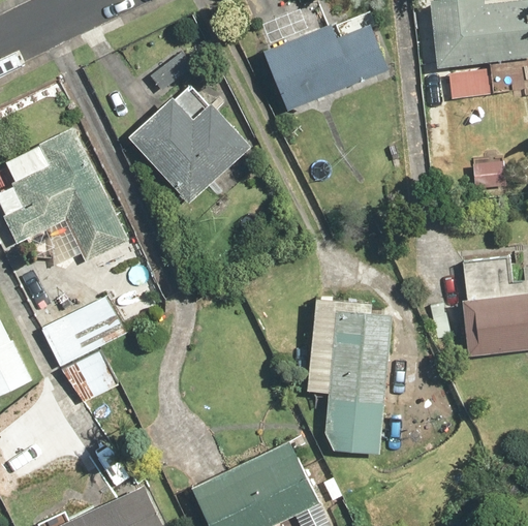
[(478,0),(432,0),(439,68),(527,59),(527,6),(480,11),(478,0)]
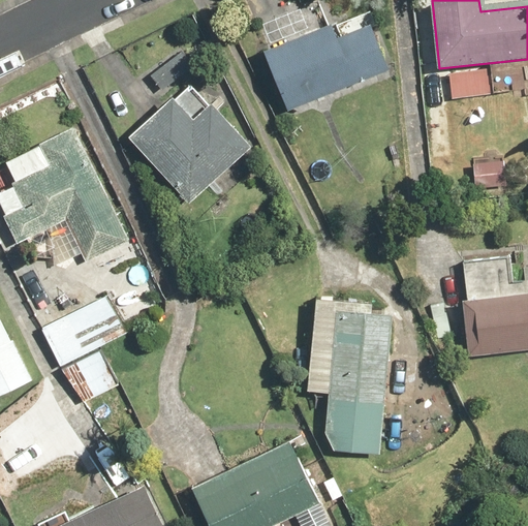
[(264,52),(287,112),(387,70),(364,11),(264,52)]
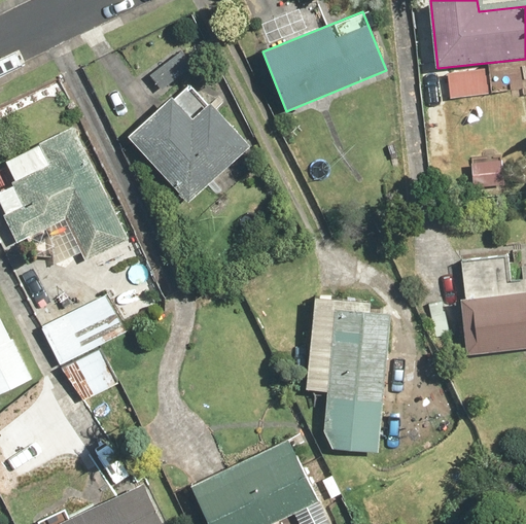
[(195,65),(182,50),(151,76),(164,91),(195,65)]
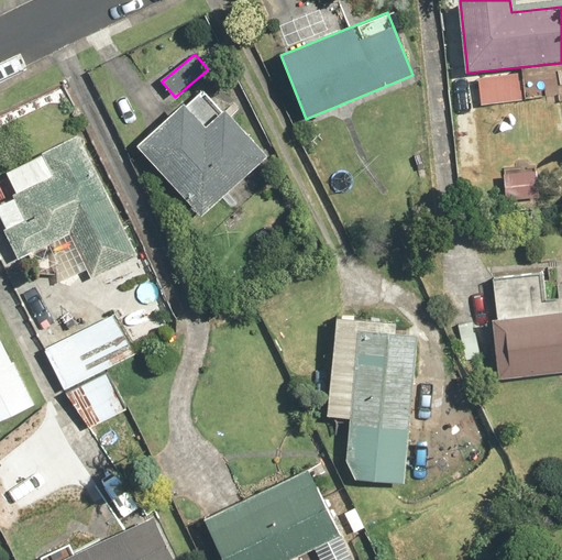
[(557,72),(527,70),(526,98),(557,99),(557,72)]
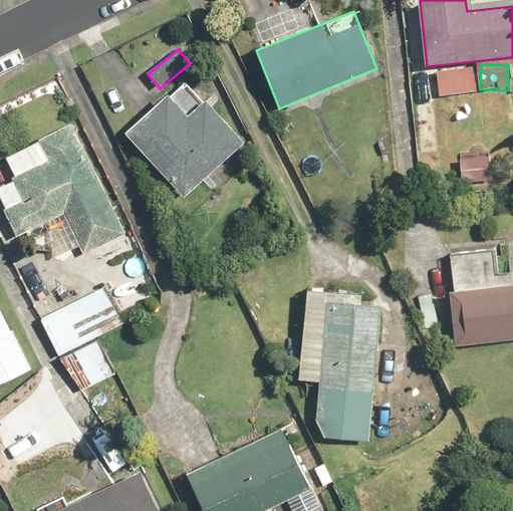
[(471,71),(436,72),(437,96),(472,94),(471,71)]
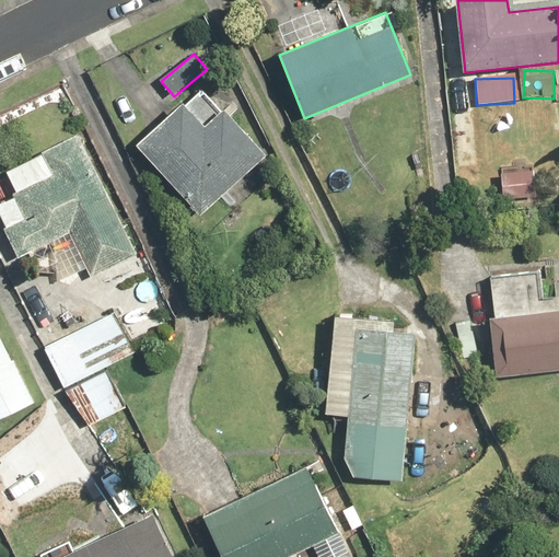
[(184,101),(135,146),(198,215),(266,154),(223,108),(206,125),(184,101)]
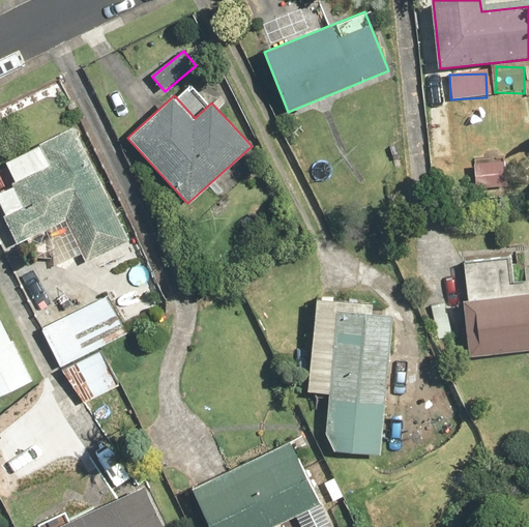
[(129,242),(77,128),(5,162),(16,183),(0,191),(0,207),(18,244),(39,234),(56,267),(82,256),(85,263),(129,242)]
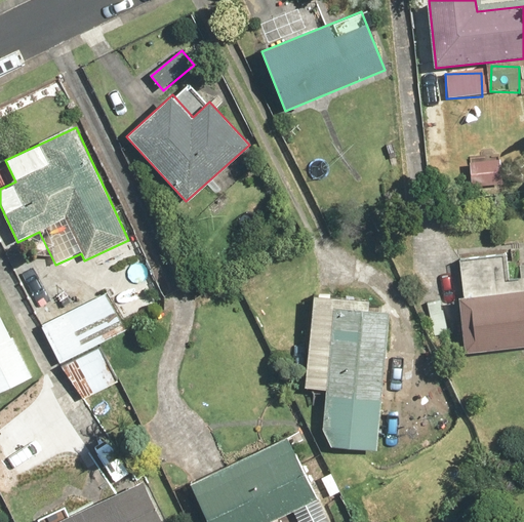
[(500,164),(471,163),(471,182),(499,183),(500,164)]
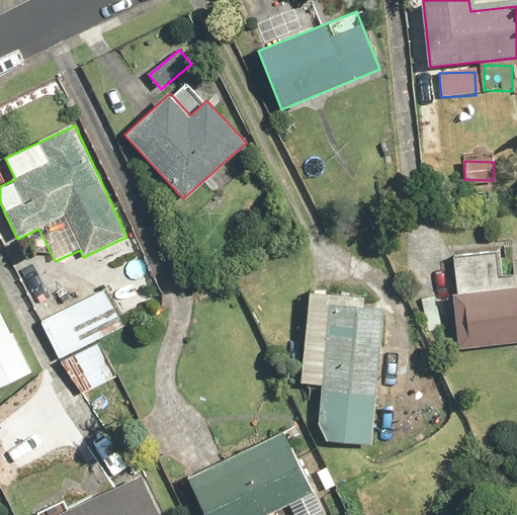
[(448,261),(458,347),(516,340),(516,279),(494,282),(491,256),(448,261)]
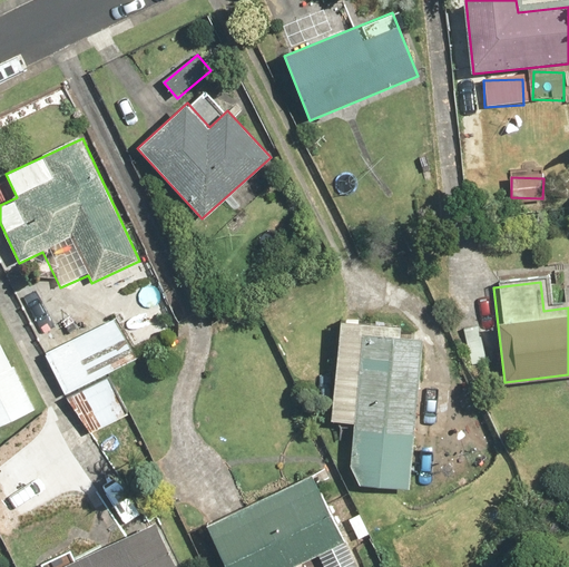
[(43,354),(65,394),(104,375),(136,358),(115,318),(43,354)]
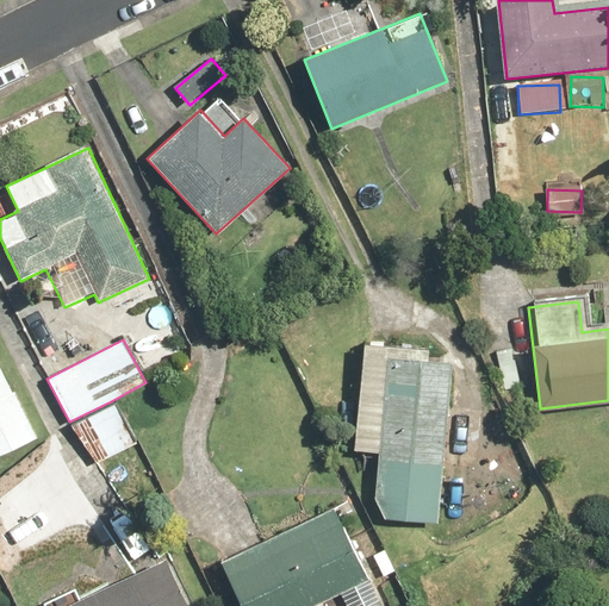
[(439,520),(452,361),(387,356),(376,516),(439,520)]
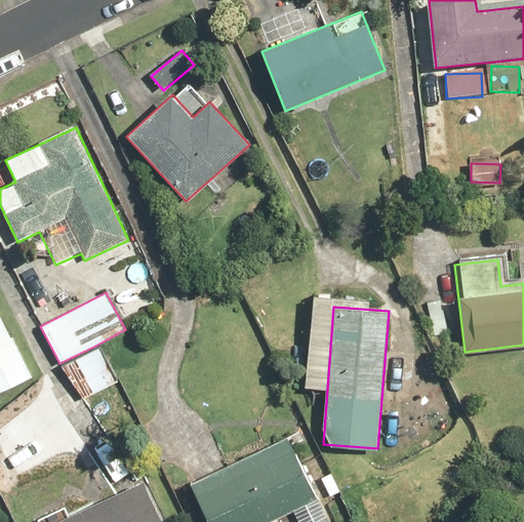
[(0,393),(30,379),(0,315),(0,393)]
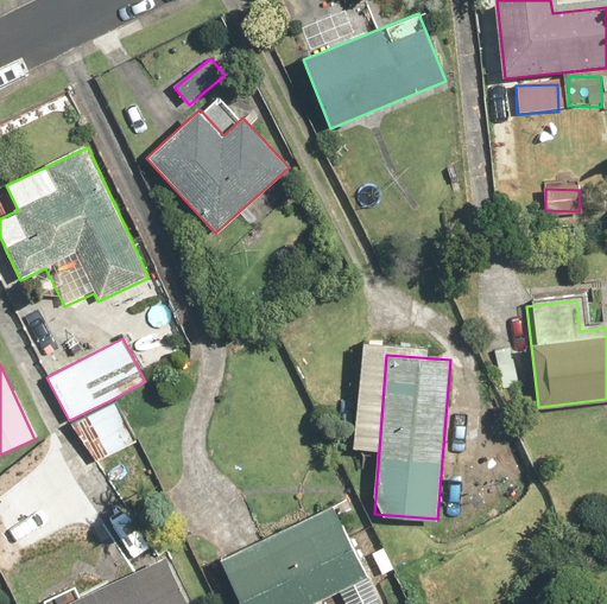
[(111,400),(69,420),(96,464),(134,445),(111,400)]
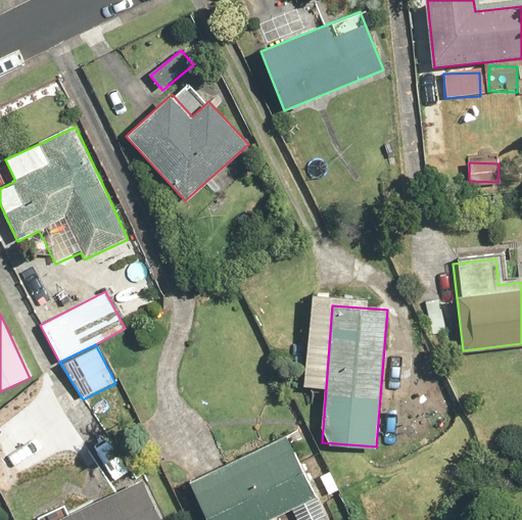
[(271,519),(317,498),(286,435),(191,482),(209,519),(271,519)]
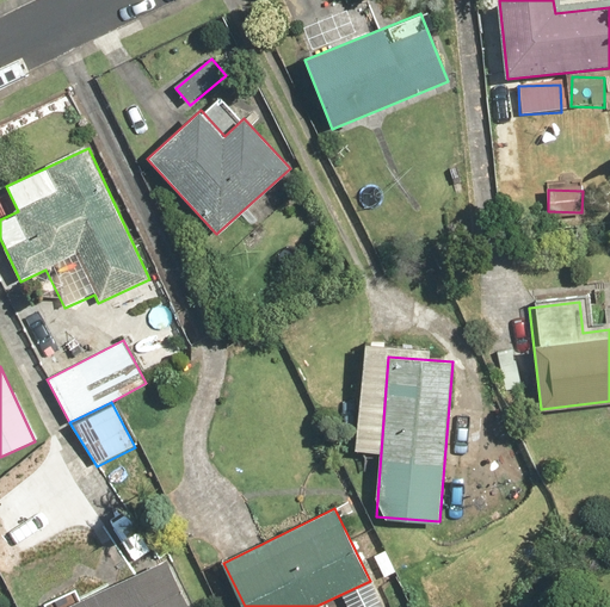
[(190,606),(167,559),(67,606),(190,606)]
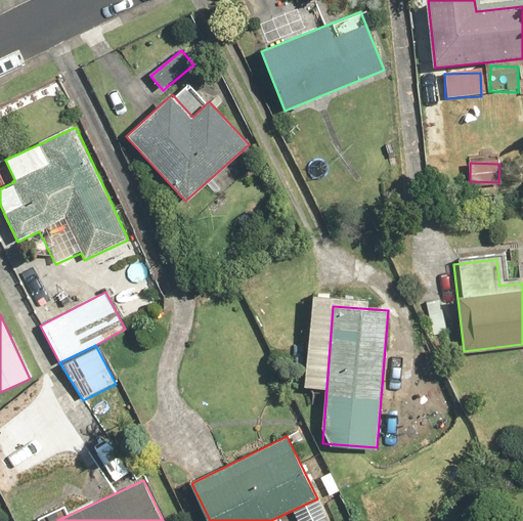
All buildings are outlined.
